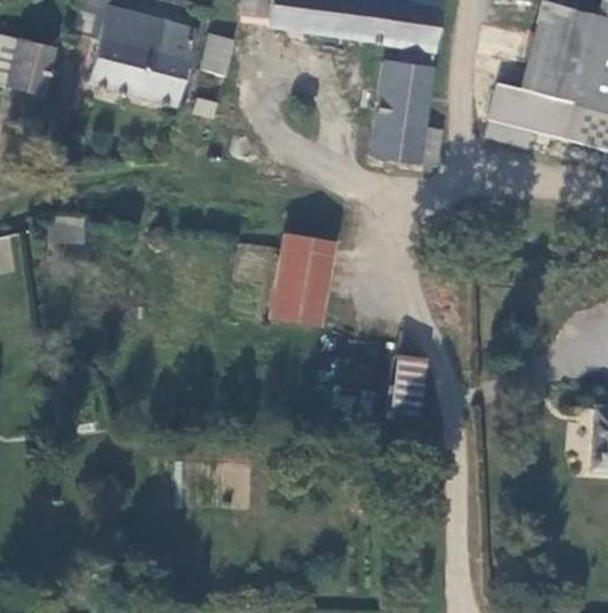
[(80,0),(73,31),(99,40),(109,4),(110,0),(80,0)]
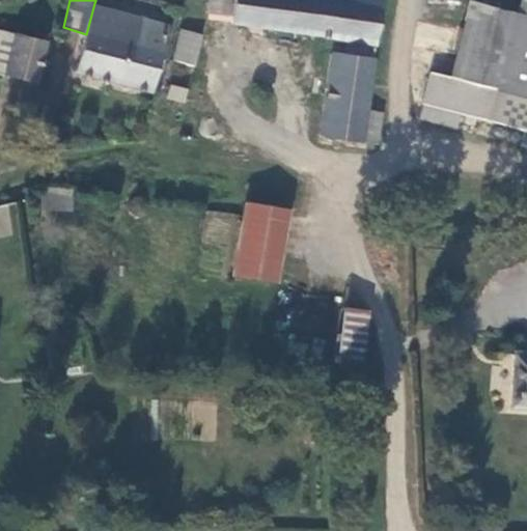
[(370,110),(384,0),(210,0),(207,12),(231,15),(231,24),(333,38),(319,136),(365,142),(370,110)]
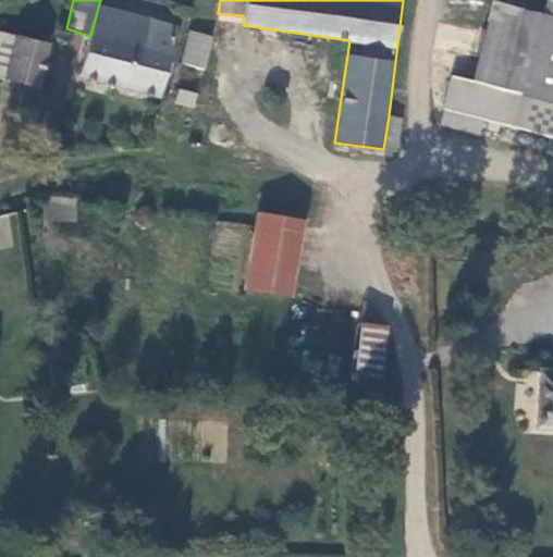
[(552,0),(549,0),(547,14),(526,94),(475,81),(455,75),(446,109),(552,136),(552,0)]
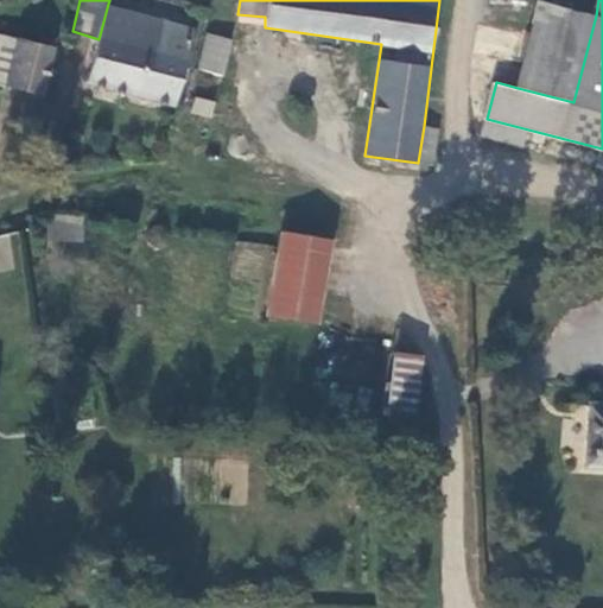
[(518,88),(573,102),(596,16),(539,1),(518,88)]
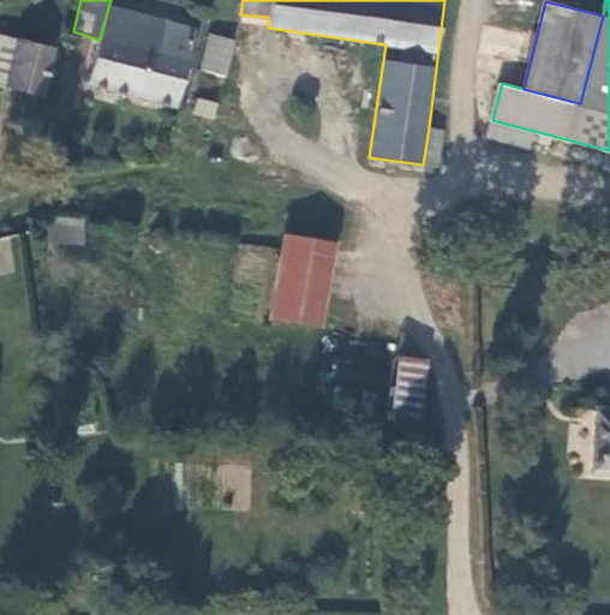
[(178,107),(199,29),(109,4),(100,40),(88,83),(178,107)]
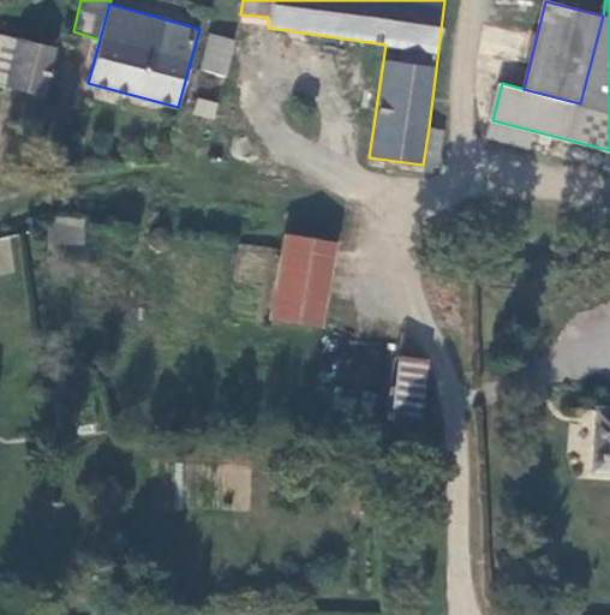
[(0,84),(43,96),(57,47),(0,33),(0,84)]
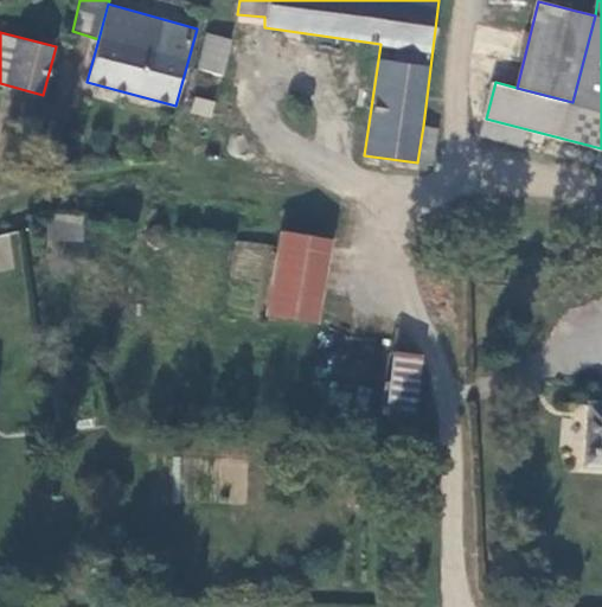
[(235,39),(207,32),(197,69),(224,76),(235,39)]
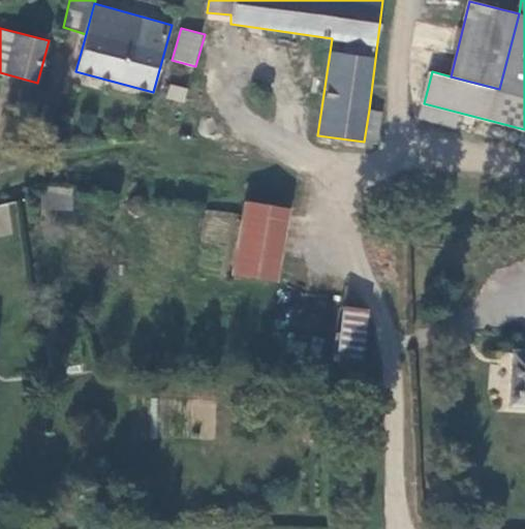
[(380,144),(384,112),(369,110),(364,142),(380,144)]
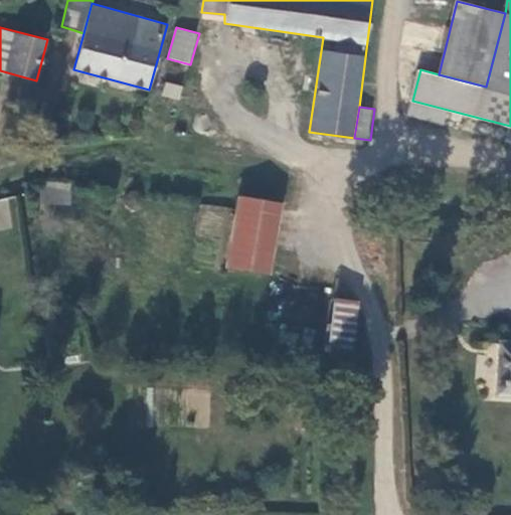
[(47,203),(73,206),(75,182),(49,180),(47,203)]
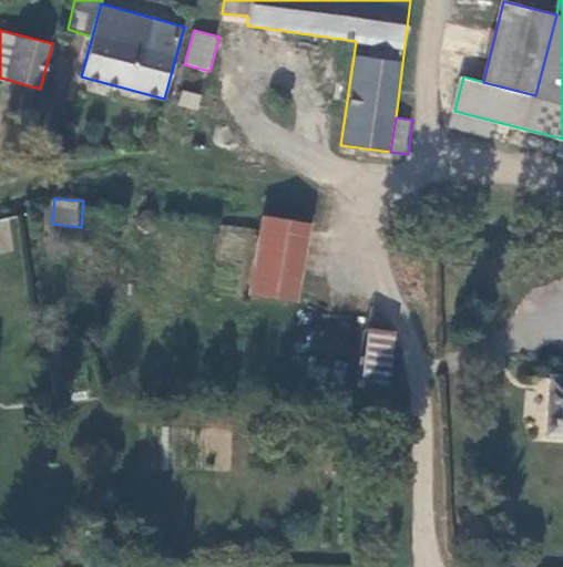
[(262,214),(248,295),(299,302),(313,223),(262,214)]
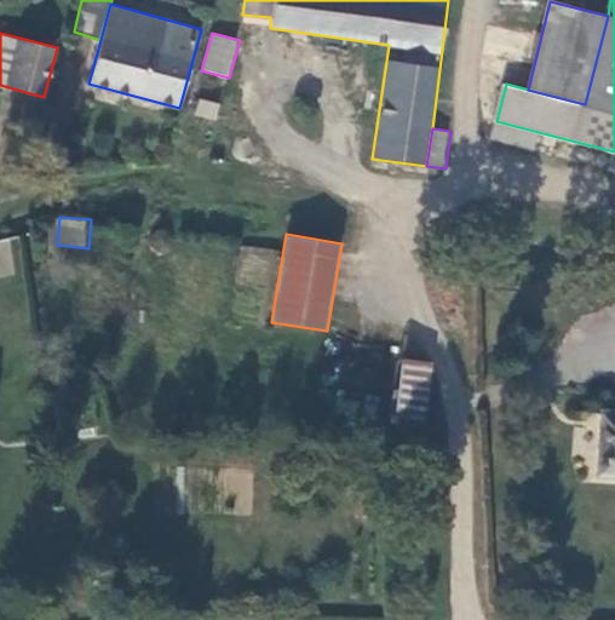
[(159,264),(164,264),(167,263),(170,259),(171,256),(168,251),(166,248),(161,248),(157,250),(155,253),(154,257),(155,260),(159,264)]
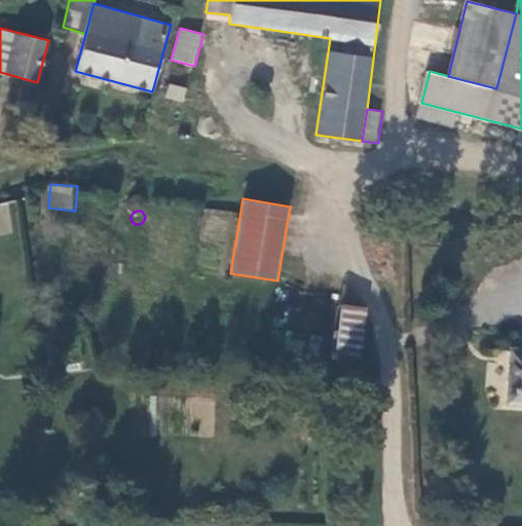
[(367,307),(338,303),(331,359),(361,363),(367,307)]
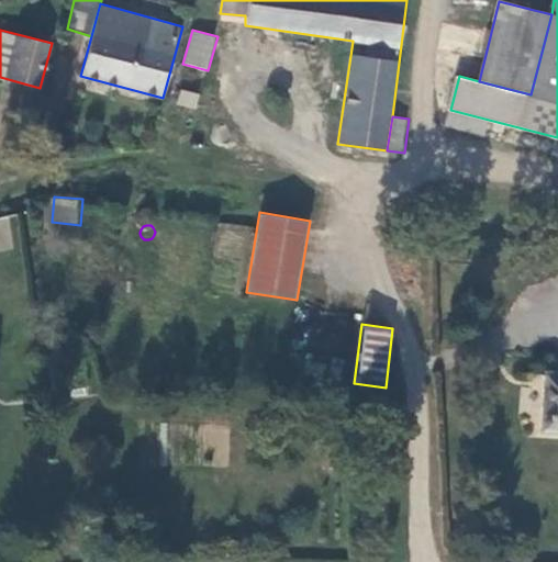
[(557,370),(544,370),(540,434),(557,435),(557,370)]
